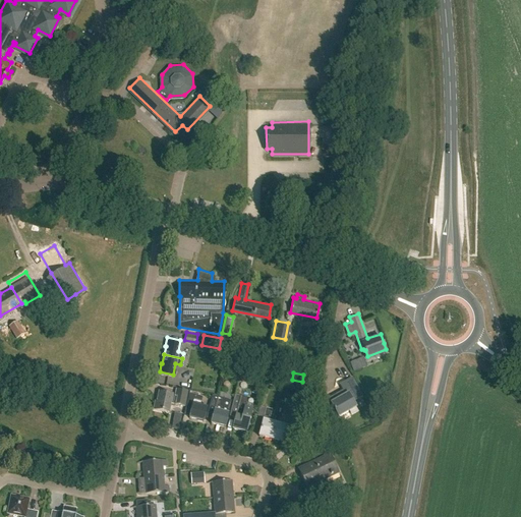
[(362,393),(352,375),(340,382),(343,388),(326,398),(331,408),(333,407),(334,409),(335,408),(338,414),(349,408),(351,412),(358,408),(352,399),(362,393)]
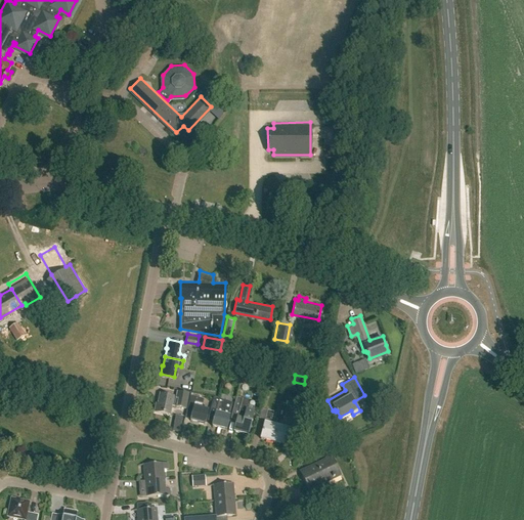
[(188,390),(177,388),(176,395),(173,394),(159,391),(157,401),(156,400),(154,408),(170,412),(171,402),(175,403),(175,404),(185,406),(188,390)]
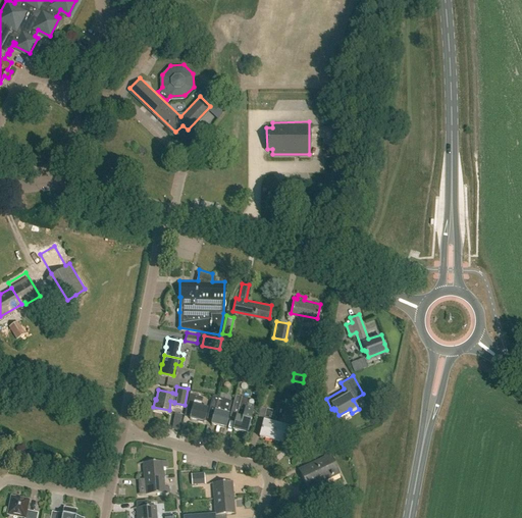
[(202,395),(189,391),(186,402),(193,404),(189,416),(203,420),(207,406),(193,402),(194,398),(201,400),(202,395)]
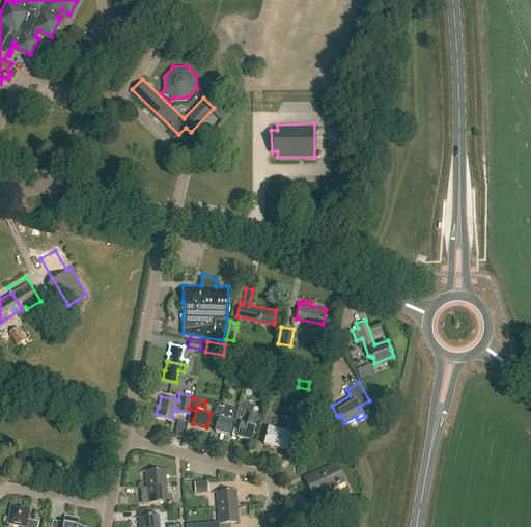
[(251,404),(239,400),(233,421),(240,422),(236,435),(251,438),(256,416),(249,414),(251,404)]
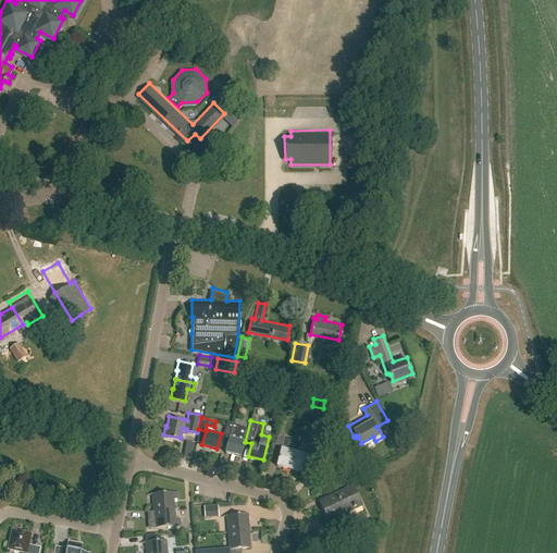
[(238,427),(225,424),(222,435),(229,438),(225,450),(240,454),(247,429),(238,427)]
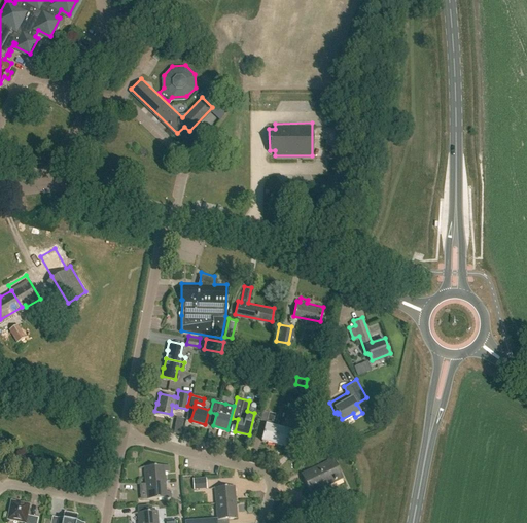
[(274,441),(277,425),(272,424),(275,412),(268,410),(260,438),(274,441)]
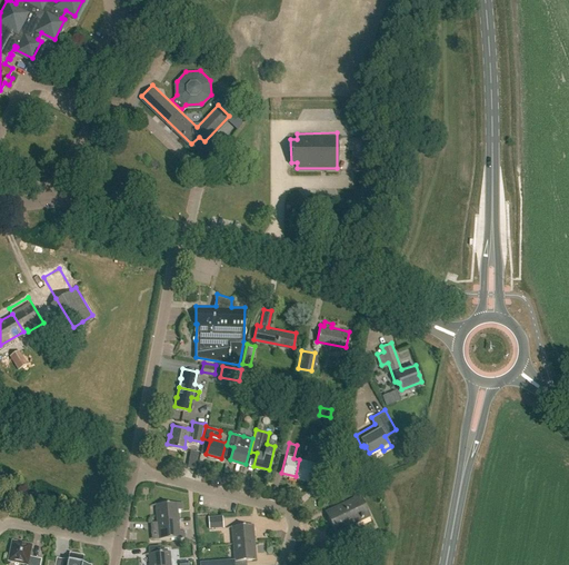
[(308,462),(299,459),(296,476),(310,481),(318,449),(311,448),(308,462)]
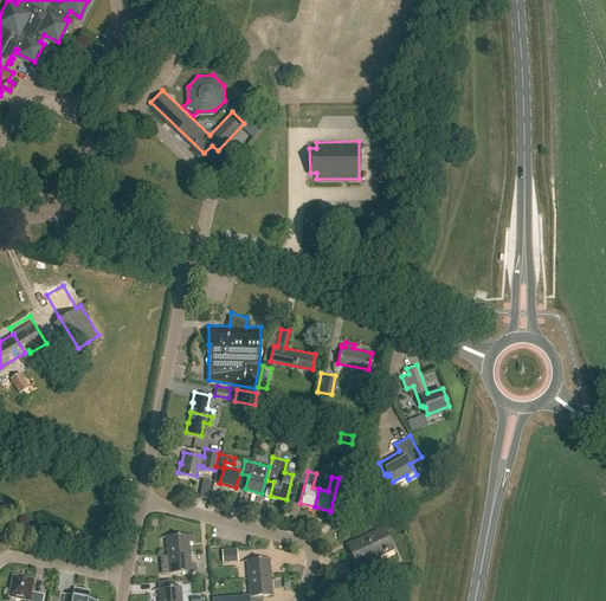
[(392,545),(382,525),(347,543),(356,563),(392,545)]
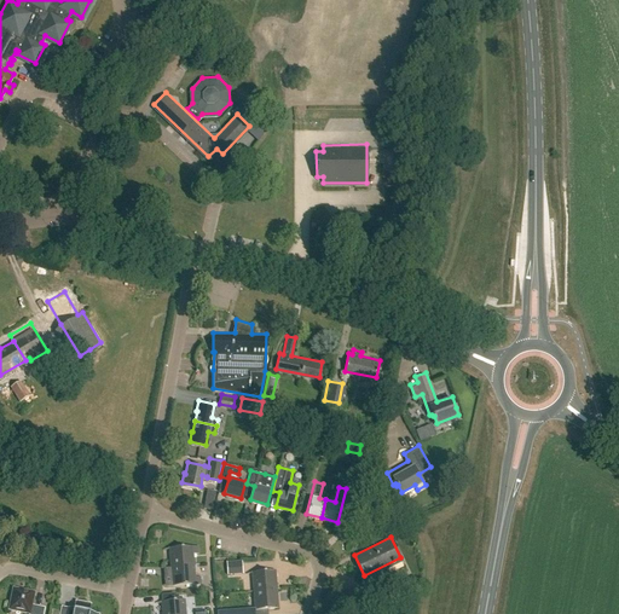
[(173,556),(173,563),(194,562),(192,543),(169,545),(171,557),(173,556)]
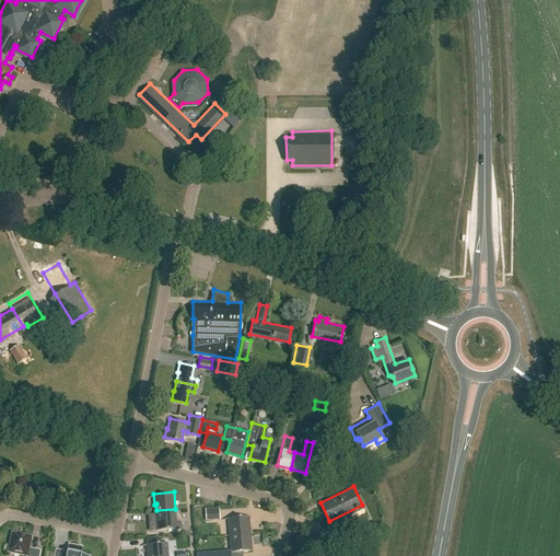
[(221,506),(208,506),(208,518),(221,518),(221,506)]
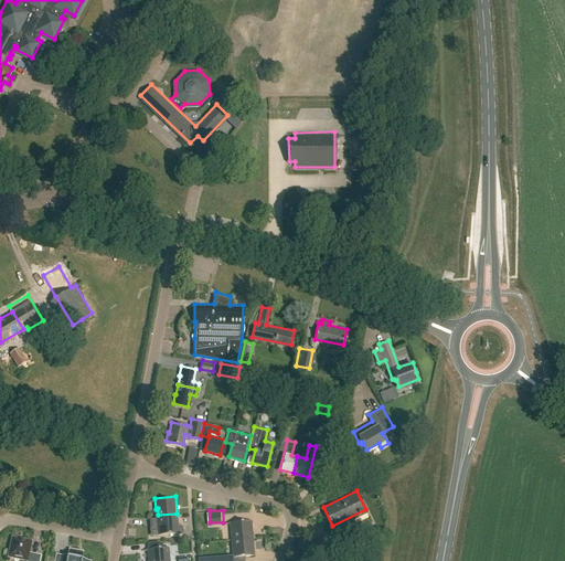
[(178,526),(177,514),(158,515),(159,522),(157,522),(158,532),(183,530),(182,525),(178,526)]
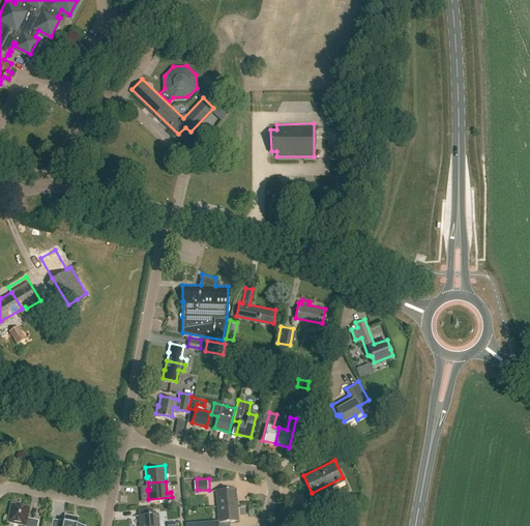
[(217,503),(237,502),(236,486),(215,488),(216,497),(217,497),(217,503)]
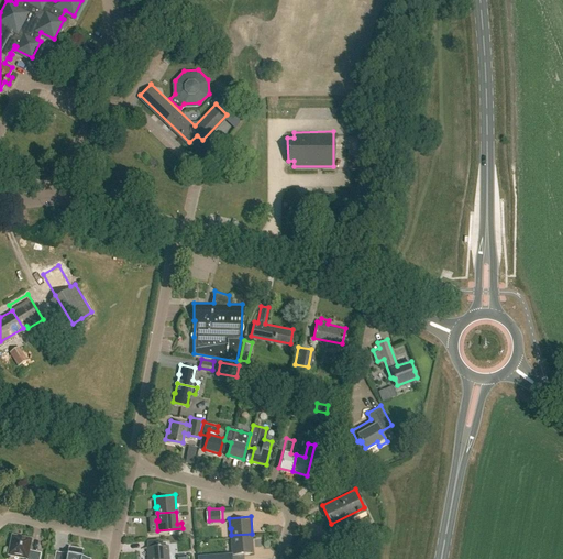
[(331,549),(322,532),(310,538),(319,556),(331,549)]
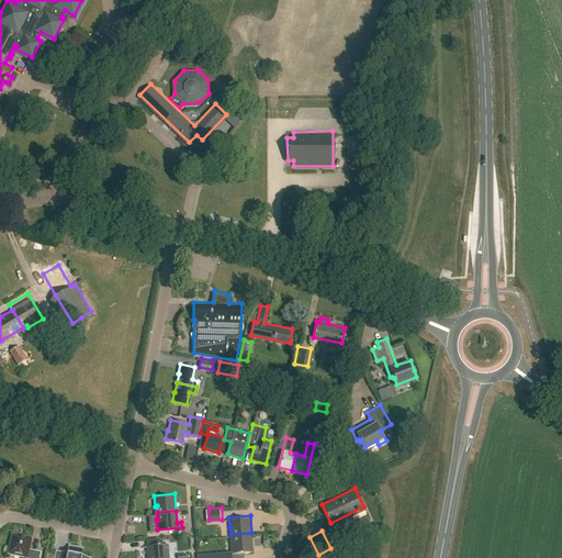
[(31,535),(12,532),(8,550),(26,555),(25,557),(38,557),(41,551),(29,549),(31,535)]
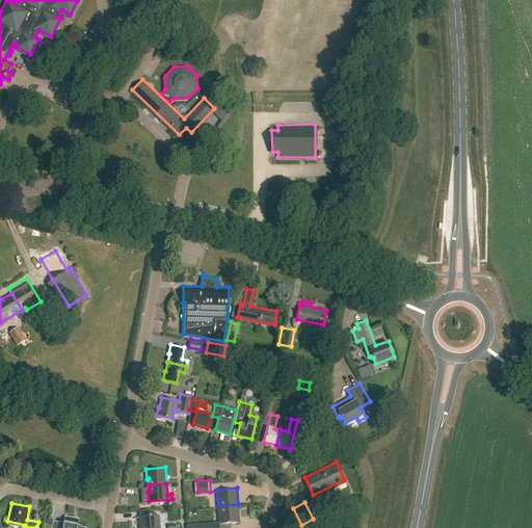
[(238,504),(218,505),(219,512),(217,512),(218,522),(239,521),(238,504)]
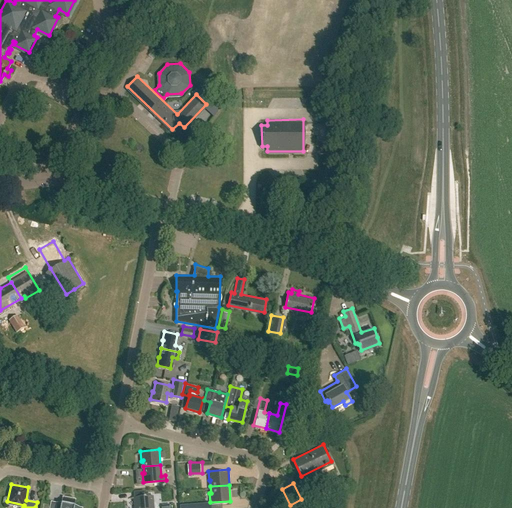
[(135,507),(153,507),(152,493),(133,495),(134,504),(135,504),(135,507)]
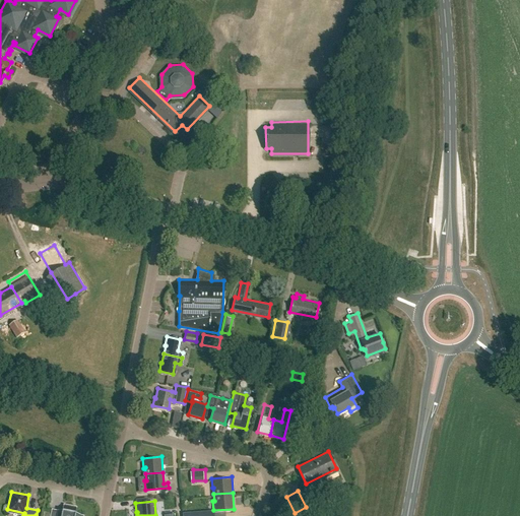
[(76,505),(63,503),(62,509),(51,507),(49,515),(81,515),(82,513),(75,511),(76,505)]
